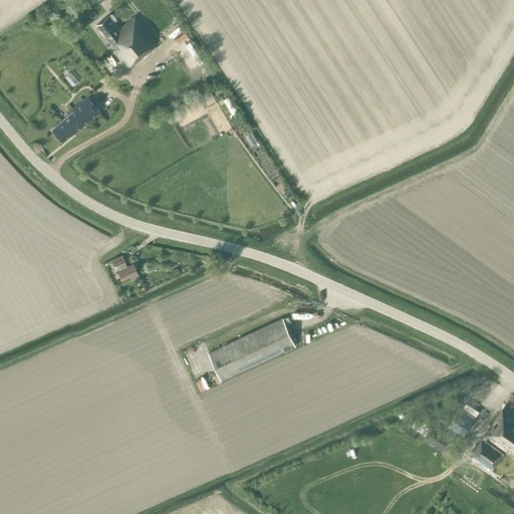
[(96,24),(105,36),(115,28),(111,23),(116,19),(111,13),(96,24)]
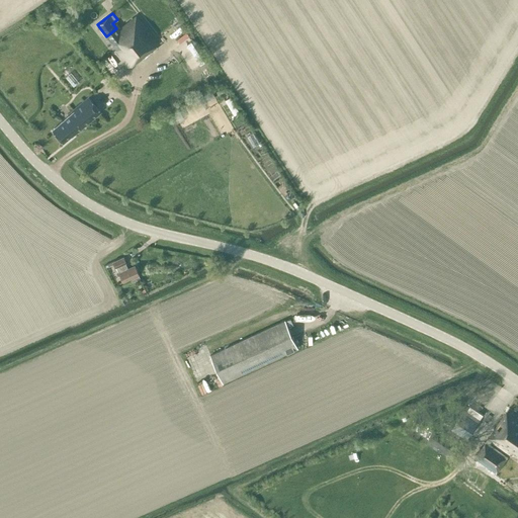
[(116,28),(106,36),(116,49),(114,50),(127,67),(158,44),(136,14),(117,28),(116,28)]
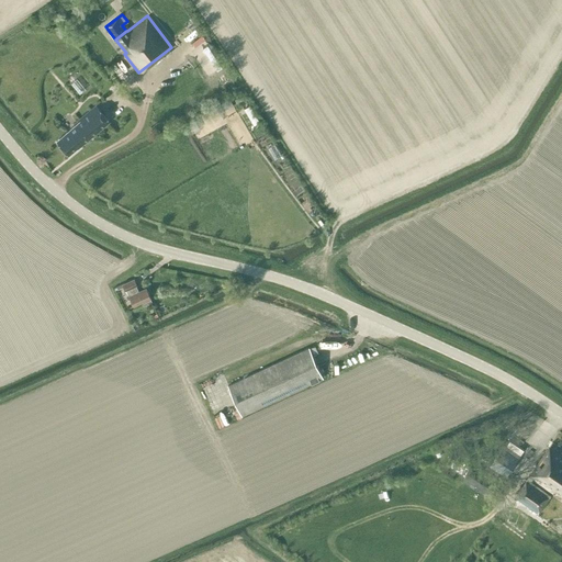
[(80,120),(56,141),(68,155),(79,146),(110,121),(96,104),(79,119),(80,120)]
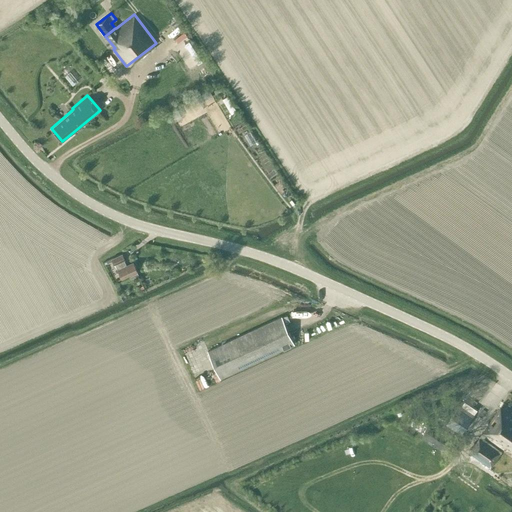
[(231,95),(225,98),(233,114),(239,111),(231,95)]
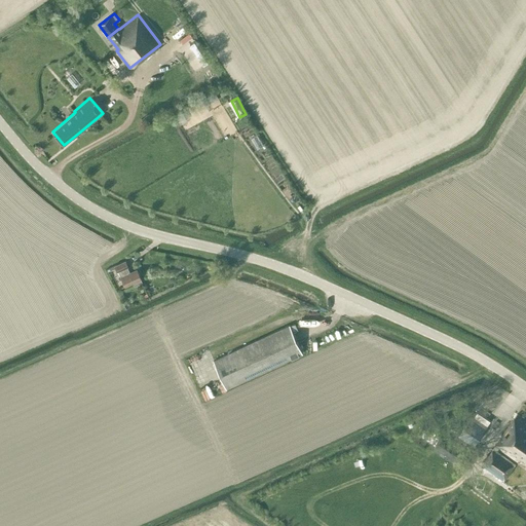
[(124,286),(132,283),(134,286),(143,282),(137,269),(129,273),(127,267),(127,266),(125,261),(114,266),(116,271),(117,271),(124,286)]
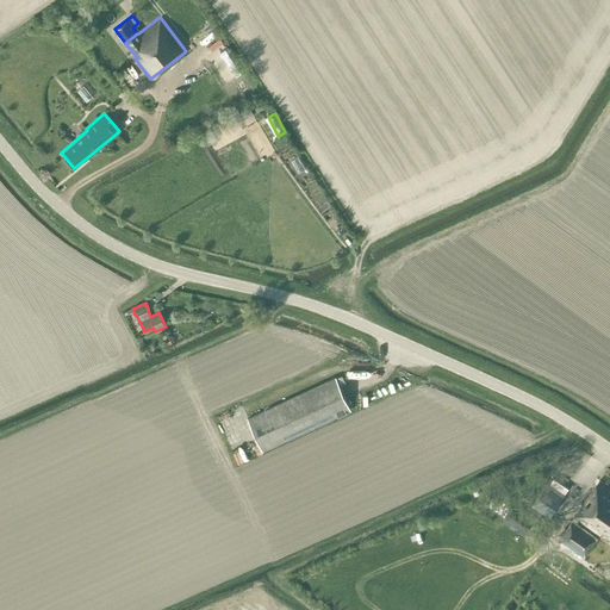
[(248,418),(263,450),(352,409),(336,377),(248,418)]
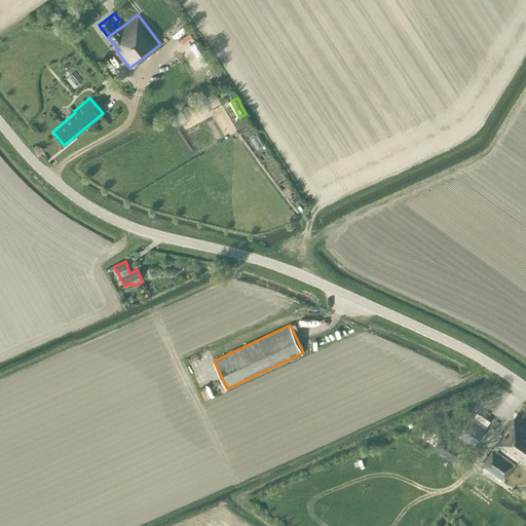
[(455,438),(473,449),(488,425),(471,414),(467,419),(470,420),(460,434),(458,433),(455,438)]
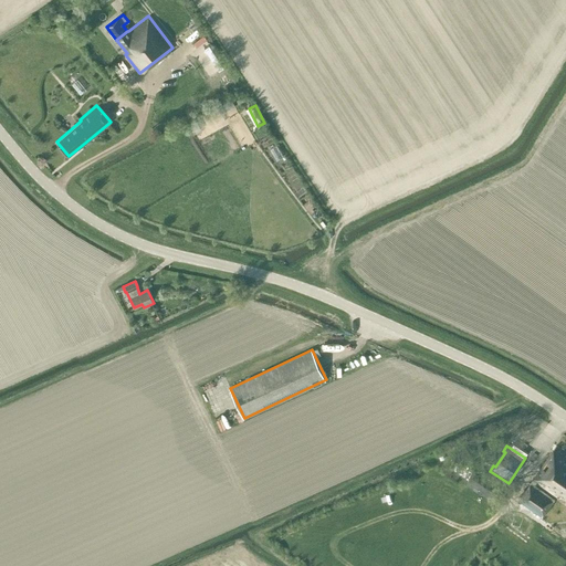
[(565,451),(557,446),(519,500),(543,516),(556,498),(565,504),(565,451)]
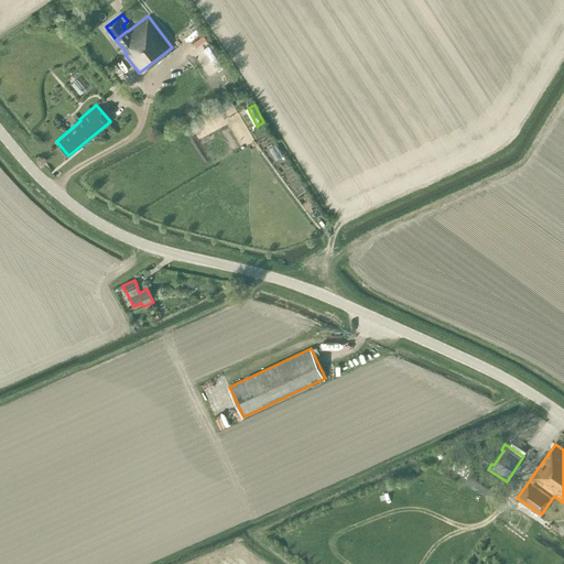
[(467,473),(452,462),(447,469),(463,480),(467,473)]
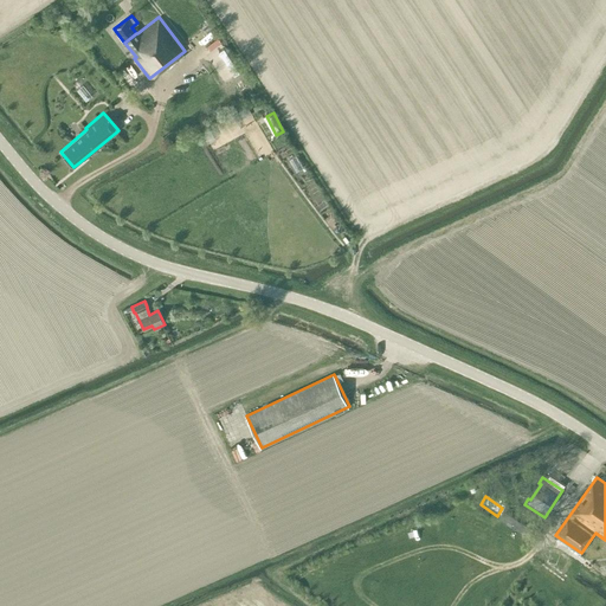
[(550,547),(545,558),(558,565),(563,555),(550,547)]
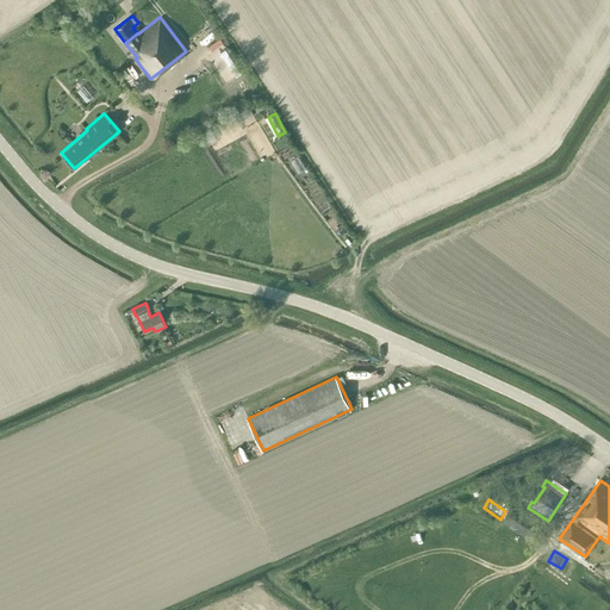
All buildings are outlined.
